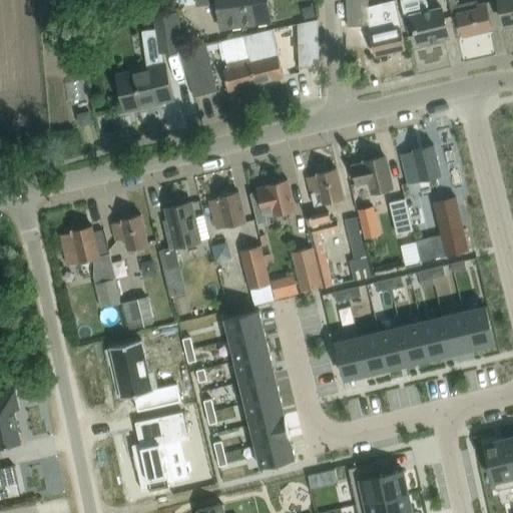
[(196,0),(197,4),(198,3),(217,1),(218,11),(220,27),(228,26),(249,24),(270,21),(271,21),(268,0),(196,0)]
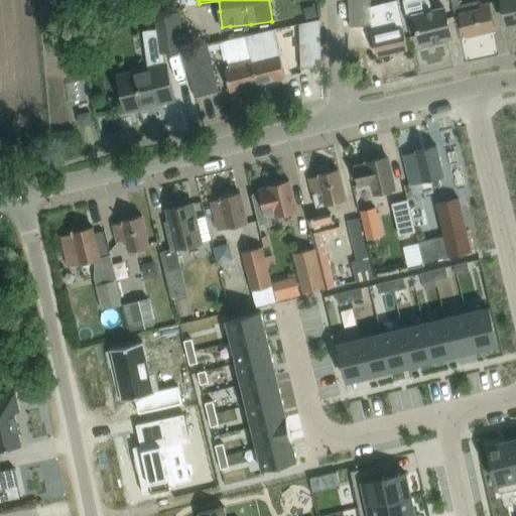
[(369,0),(348,0),(350,26),(371,25),(369,0)]
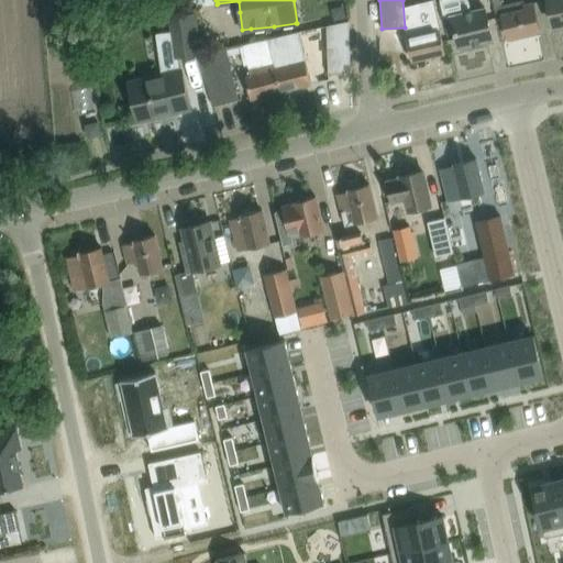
[(493,41),(487,18),(484,6),(472,9),(470,0),(468,0),(440,0),(444,19),(452,18),(459,48),(493,41)]
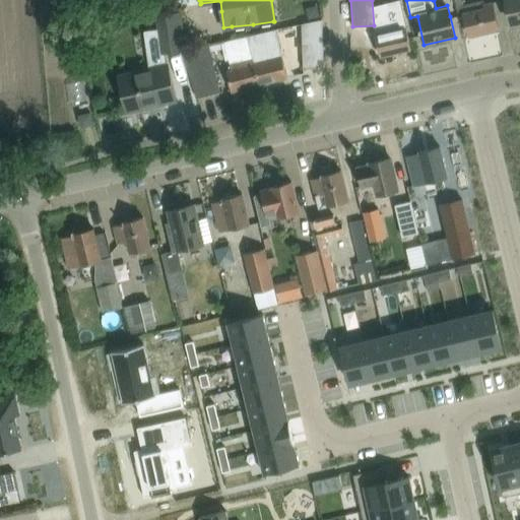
[(519,0),(506,0),(507,4),(512,24),(519,22),(519,0)]
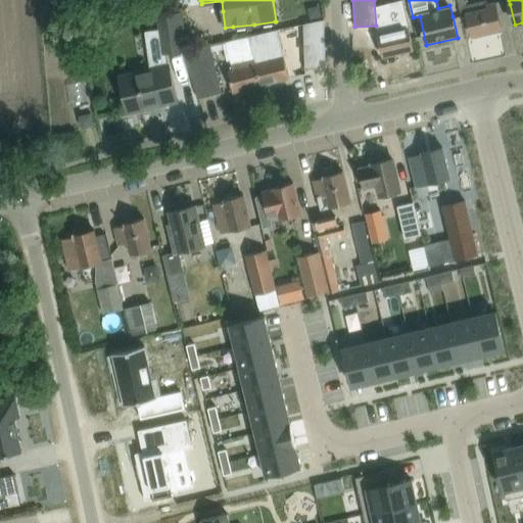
[(179,13),(177,14),(176,1),(160,4),(162,16),(156,17),(160,53),(184,50),(179,13)]
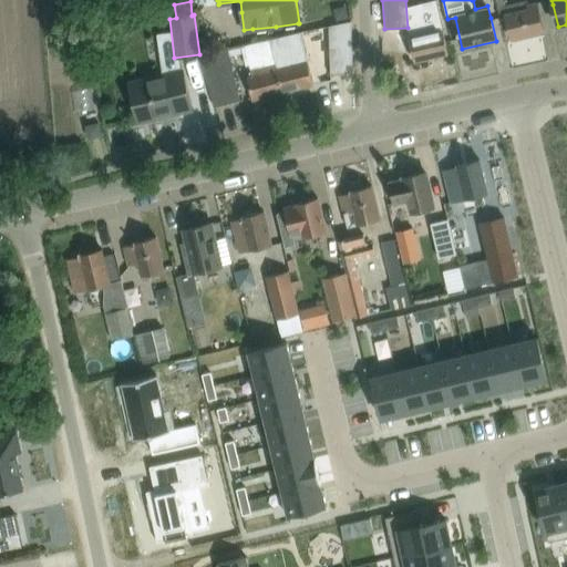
[(503,7),(505,18),(511,38),(544,30),(537,2),(528,4),(528,1),(506,6),(503,7)]
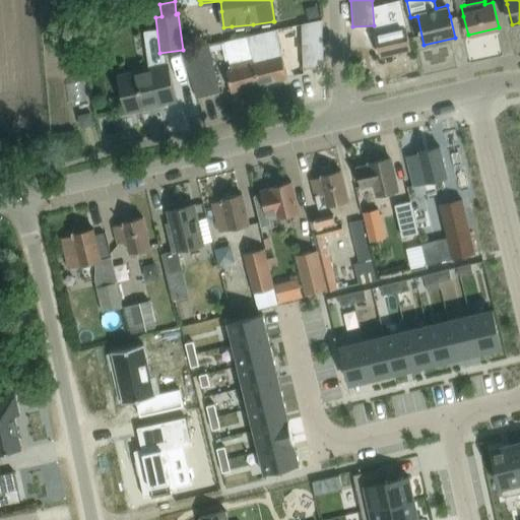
[(322,47),(322,34),(322,19),(322,18),(302,22),(304,69),(323,65),(322,47)]
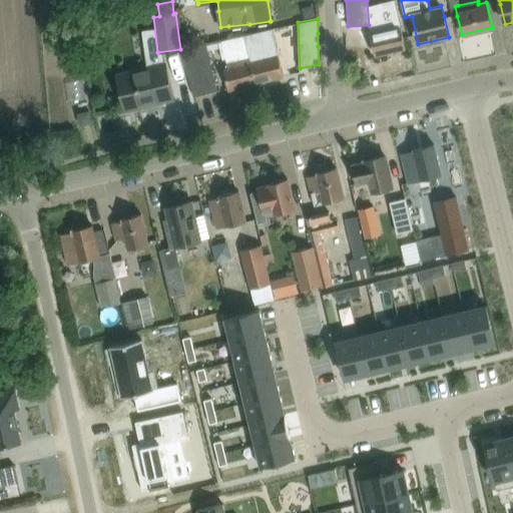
[(406,47),(399,18),(378,23),(380,32),(370,34),(375,55),(406,47)]
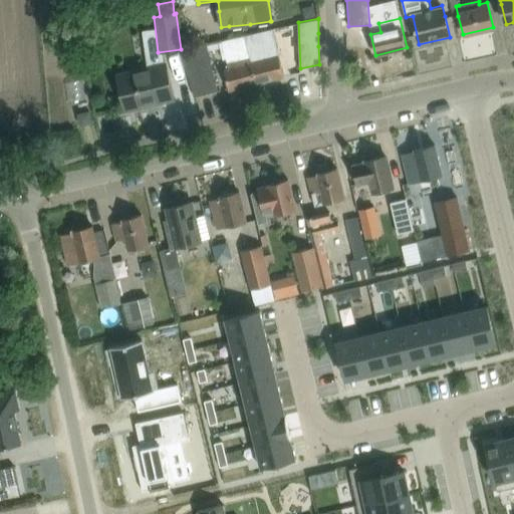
[(273,30),(265,32),(246,36),(250,54),(249,54),(256,83),(284,76),(279,56),(273,30)]
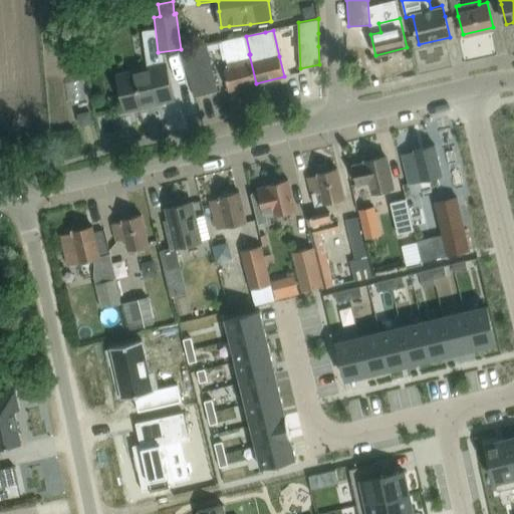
[(229,90),(256,83),(249,54),(250,54),(246,36),(219,43),(223,59),(226,59),(228,68),(224,69),(229,90)]
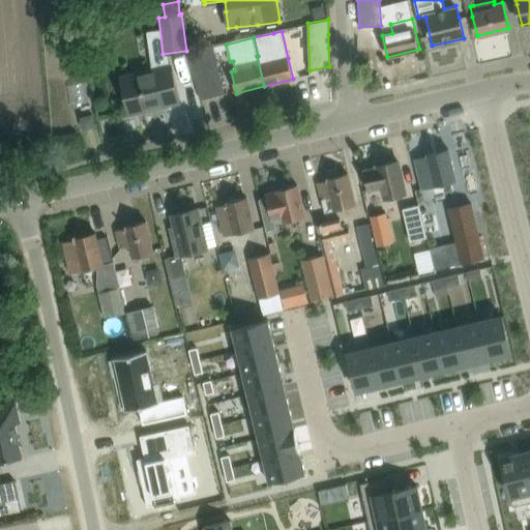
[(188,52),(196,80),(201,99),(225,94),(213,47),(188,52)]
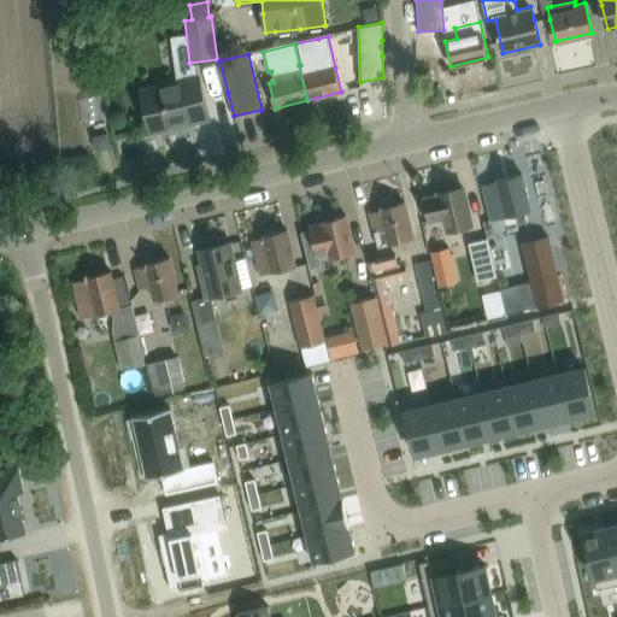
[(141,89),(146,110),(151,133),(209,118),(203,95),(198,77),(141,89)]
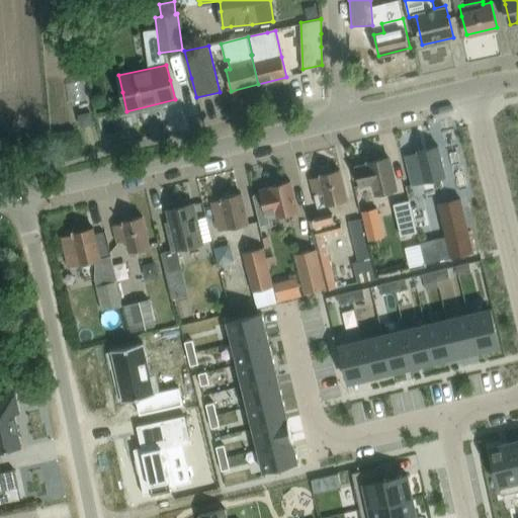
[(79,115),(82,126),(93,123),(90,112),(79,115)]
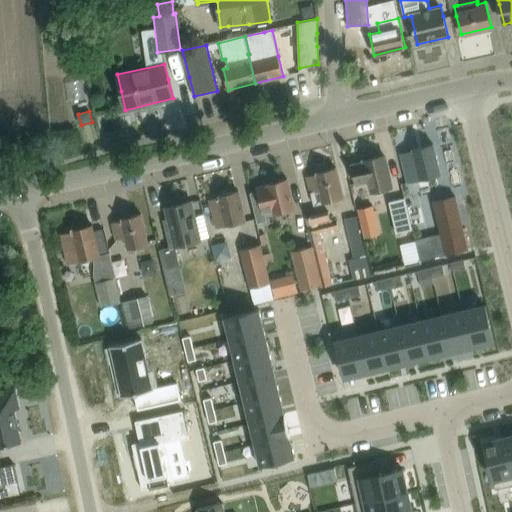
[(406,175),(408,183),(440,175),(433,144),(413,149),(413,151),(401,154),(406,175)]
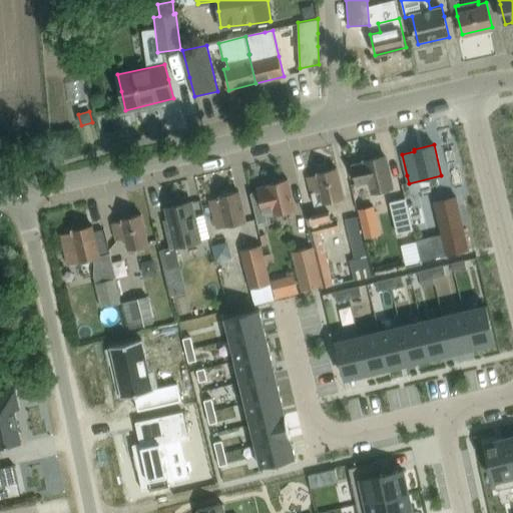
[(354,165),(358,186),(371,183),(374,192),(393,187),(385,155),(365,160),(366,163),(354,165)]
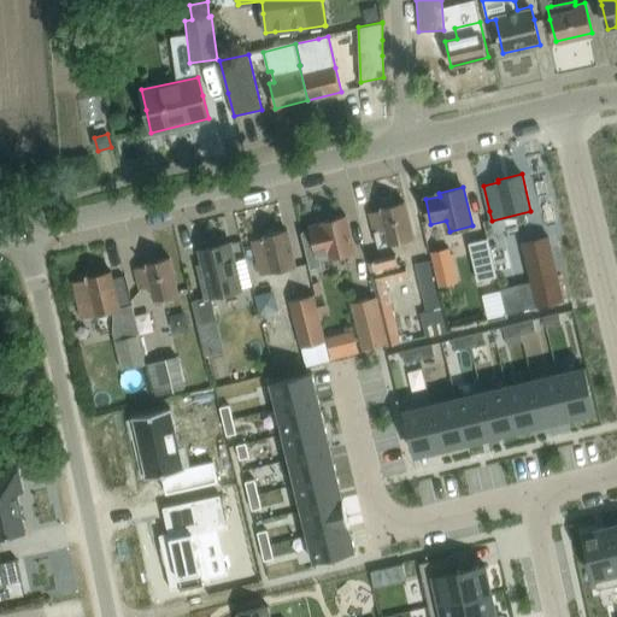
[(413,239),(410,224),(405,201),(380,207),(381,210),(370,212),(380,247),(413,239)]
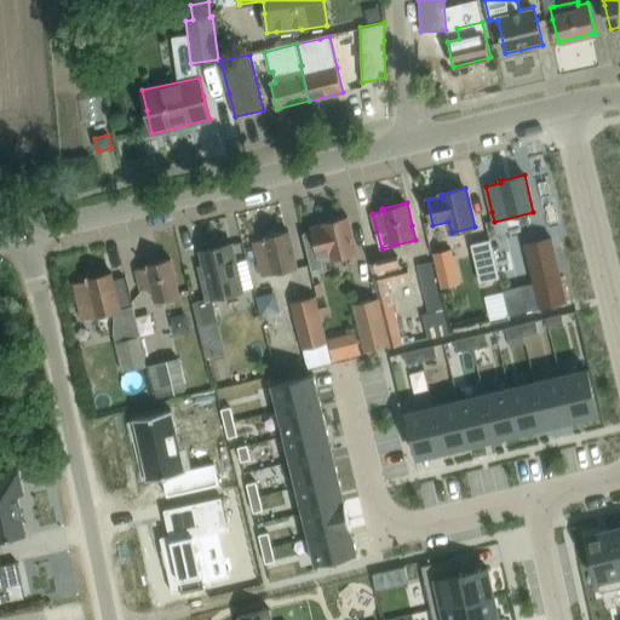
[(356,254),(354,240),(348,217),(323,222),(323,225),(313,228),(314,230),(304,233),(313,269),(322,267),(320,251),(331,248),(333,260),(356,254)]
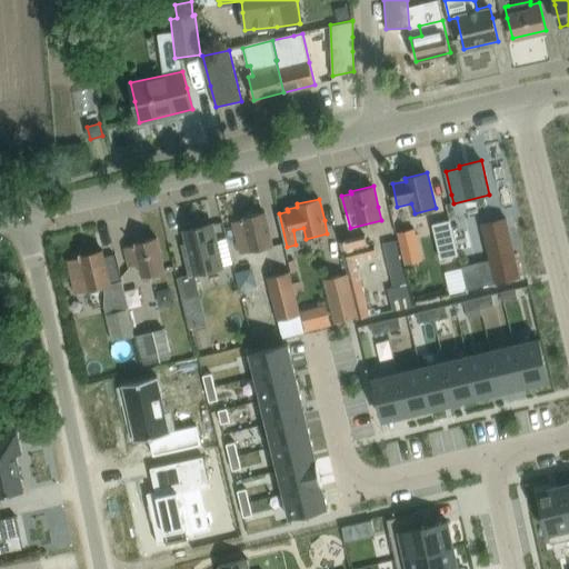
[(272,246),(270,233),(265,211),(242,217),(243,219),(230,222),(237,255),(272,246)]
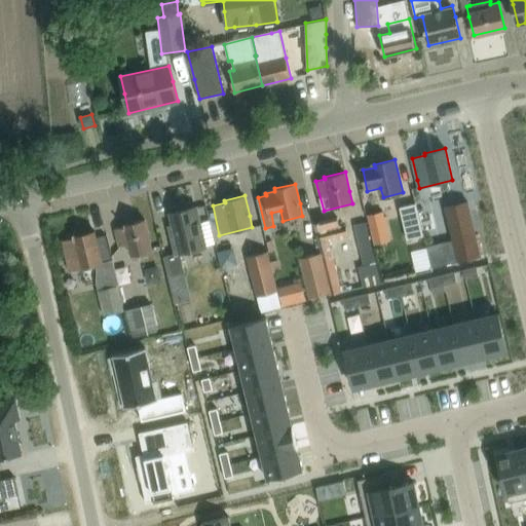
[(447,241),(426,246),(426,248),(430,267),(451,263),(457,262),(457,263),(480,256),(467,201),(446,208),(452,239),(447,241)]
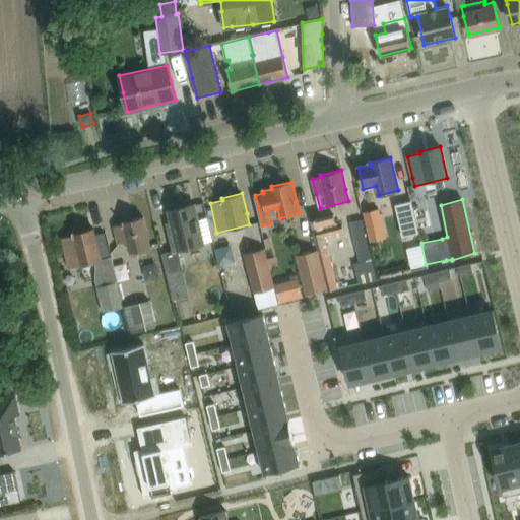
[(403,237),(419,233),(411,201),(395,205),(403,237)]
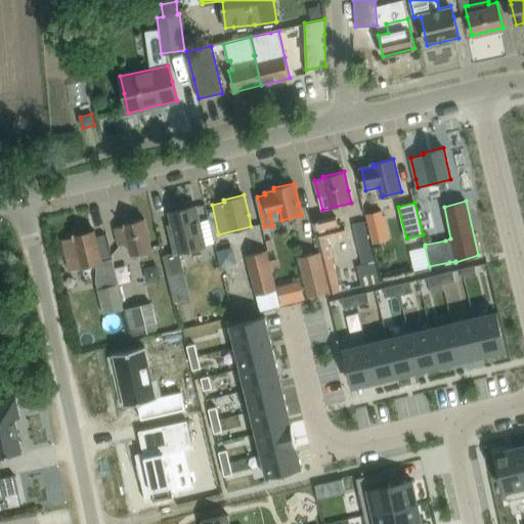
[(197,205),(169,211),(171,224),(168,225),(174,253),(167,255),(171,274),(184,271),(180,252),(208,246),(197,205)]
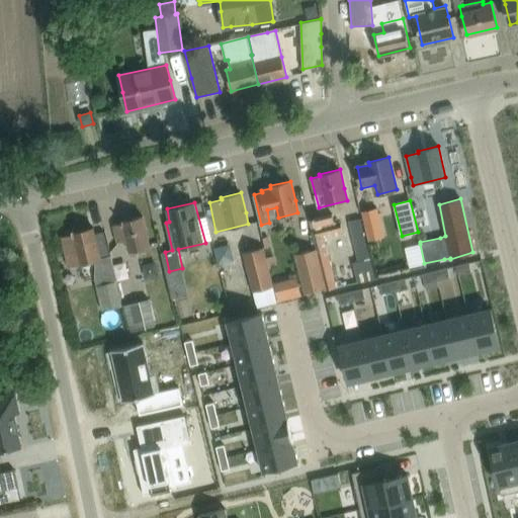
[(382,235),(380,226),(377,208),(361,212),(365,229),(367,238),(382,235)]
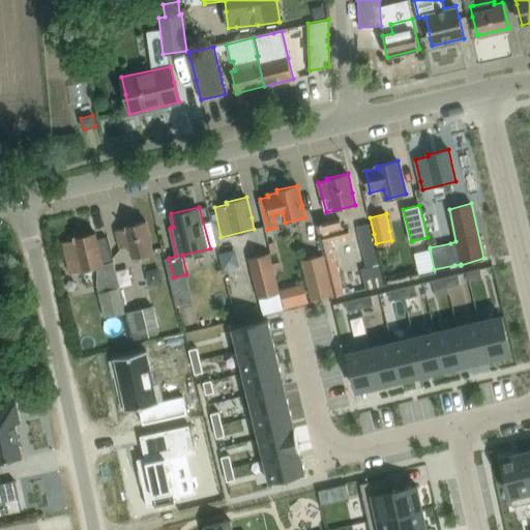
[(125,226),(125,228),(116,230),(120,247),(131,244),(133,249),(135,258),(153,253),(146,221),(125,226)]
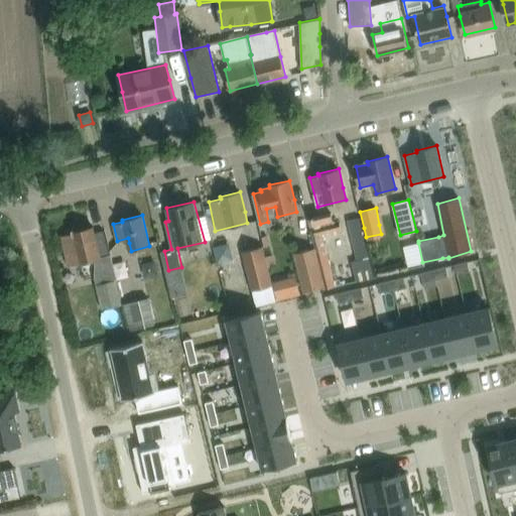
[(357,282),(374,278),(359,217),(348,220),(357,260),(352,261),(357,282)]
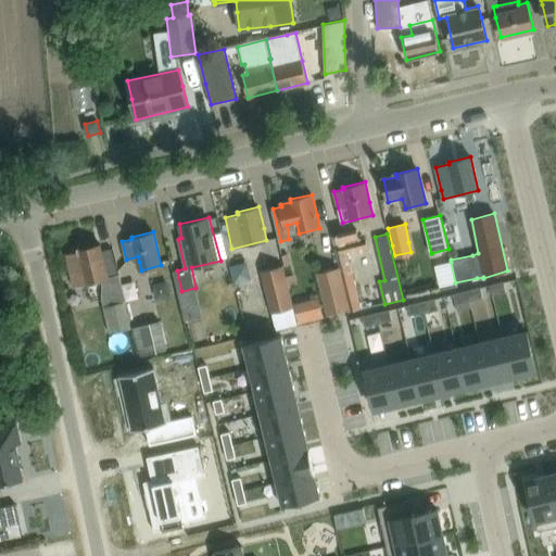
[(353,312),(363,308),(350,258),(352,254),(369,250),(367,240),(337,249),(353,312)]
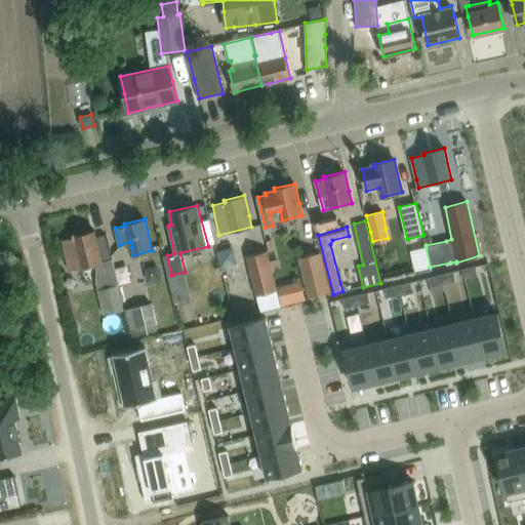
[(113,258),(102,261),(94,231),(74,235),(75,238),(63,241),(69,270),(96,264),(96,282),(105,316),(124,312),(118,285),(119,285),(113,258)]
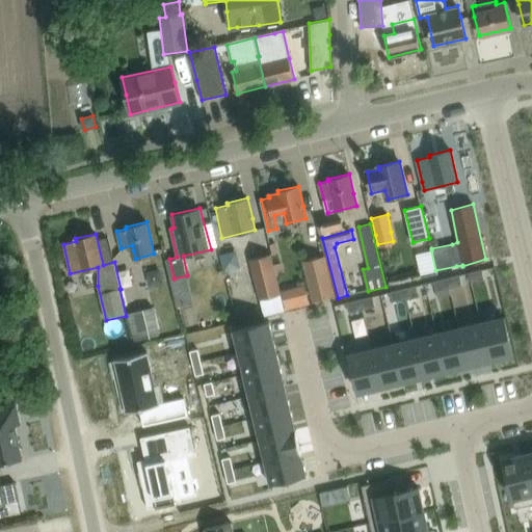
[(435,270),(431,250),(415,254),(420,274),(435,271),(435,270)]
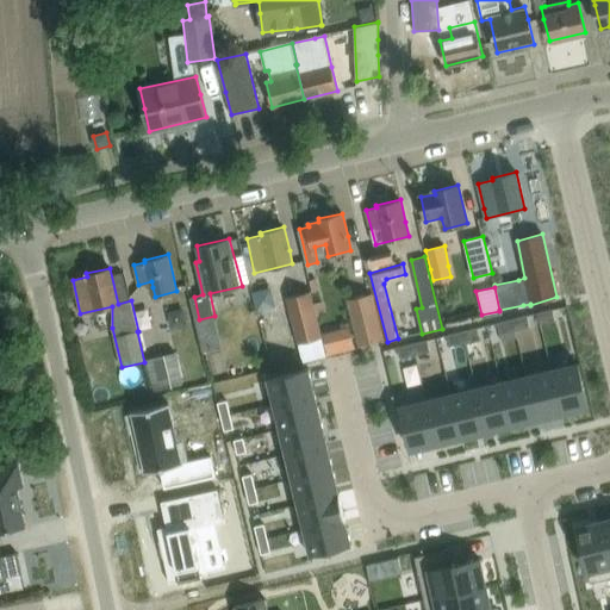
[(304,362),(328,356),(311,291),(288,296),(304,362)]
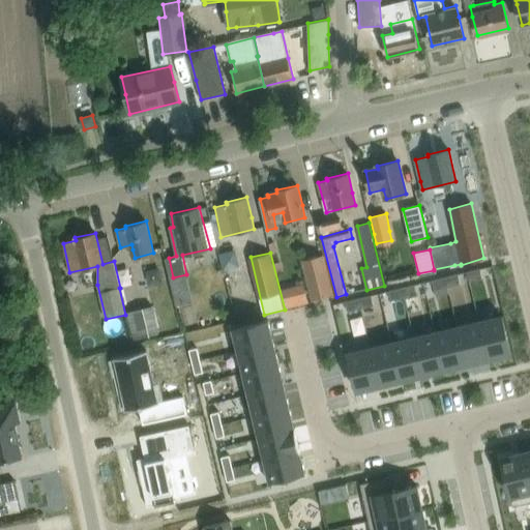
[(301,260),(312,299),(333,293),(323,254),(301,260)]
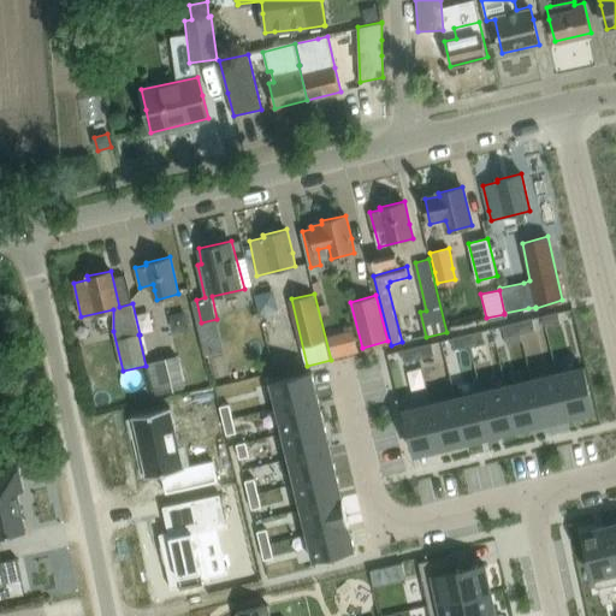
[(558,313),(544,317),(548,327),(561,324),(558,313)]
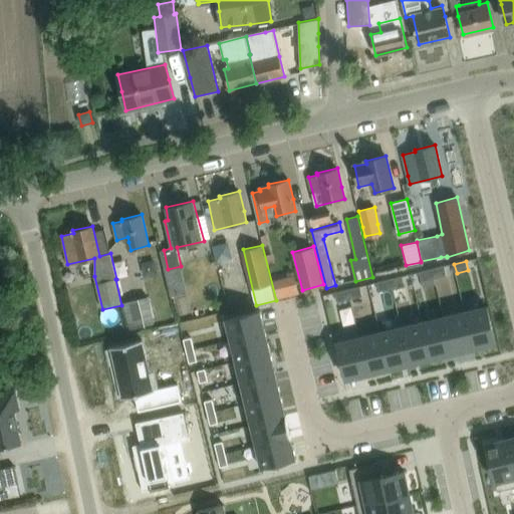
[(445,266),(432,269),(434,278),(447,275),(445,266)]
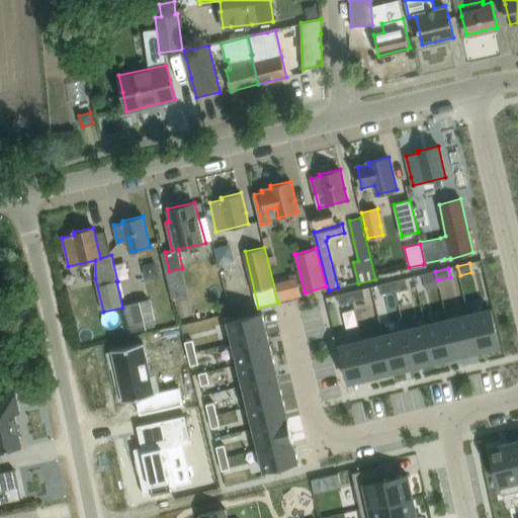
[(435,271),(423,274),(425,283),(437,280),(435,271)]
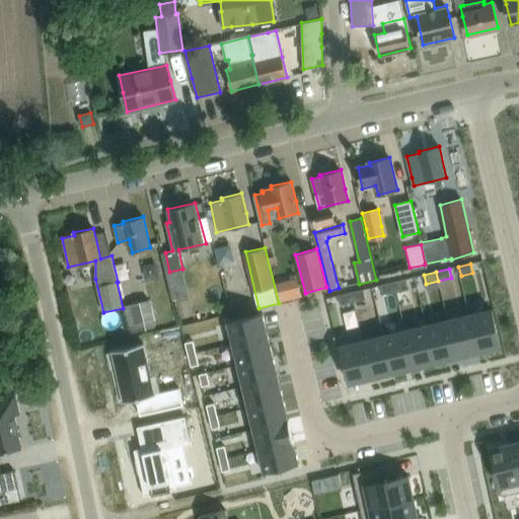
[(405,279),(393,282),(395,292),(408,289),(405,279)]
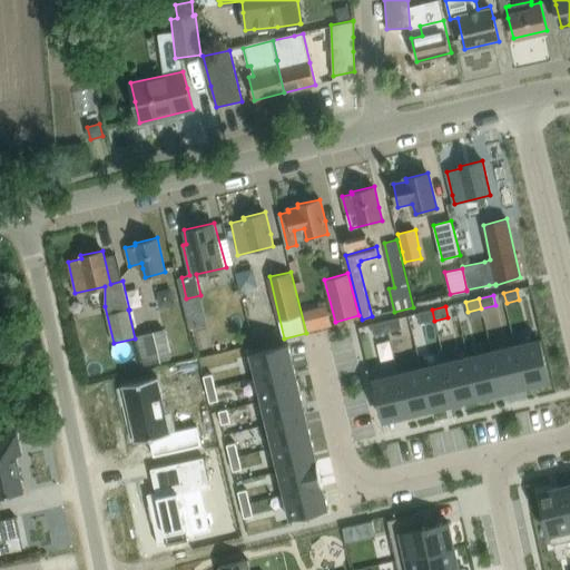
[(312,308),(301,312),(306,332),(317,328),(312,308)]
